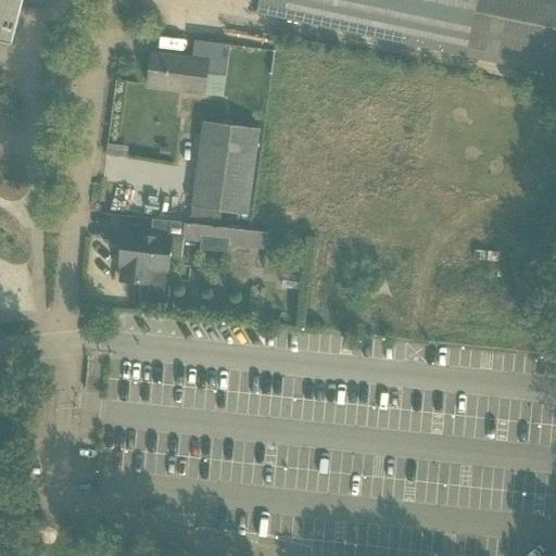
[(0,0),(0,40),(12,45),(22,8),(22,4),(23,0),(0,0)]
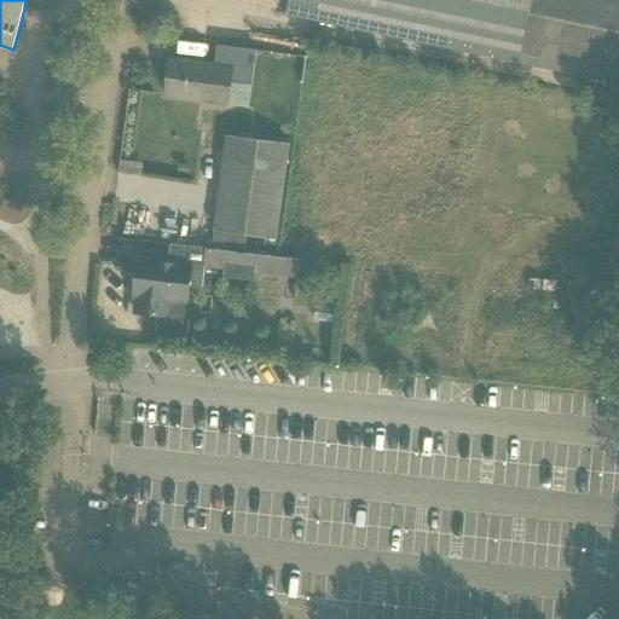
[(618,0),(291,0),(289,15),(614,84),(618,58),(618,0)]
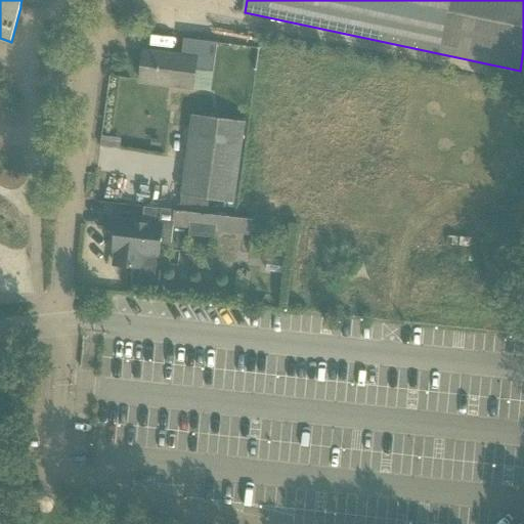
[(144,50),(140,82),(191,89),(192,77),(193,69),(213,72),(217,43),(184,39),(181,55),(144,50)]
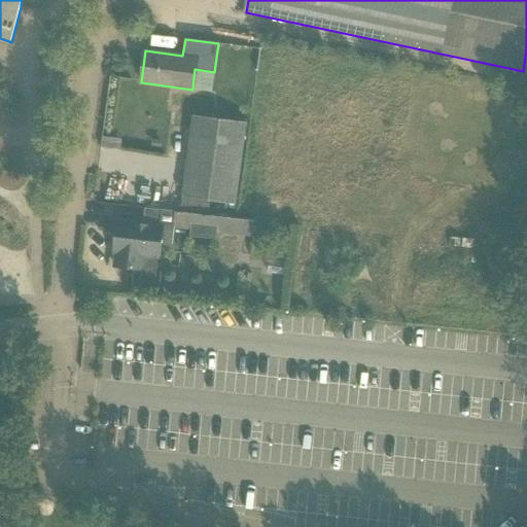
[(195,115),(191,136),(182,197),(235,204),(246,124),(195,115)]
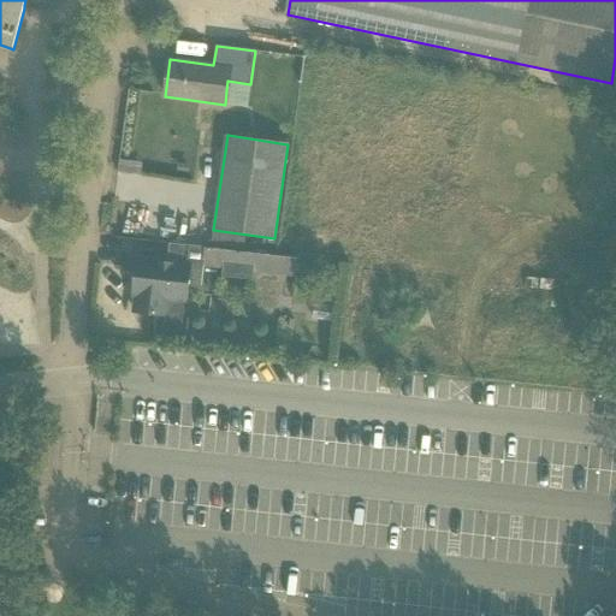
[(207,247),(207,248),(169,243),(167,262),(137,259),(134,295),(136,295),(134,312),(165,315),(167,298),(185,300),(188,285),(201,286),(202,266),(296,278),(300,259),(207,247)]
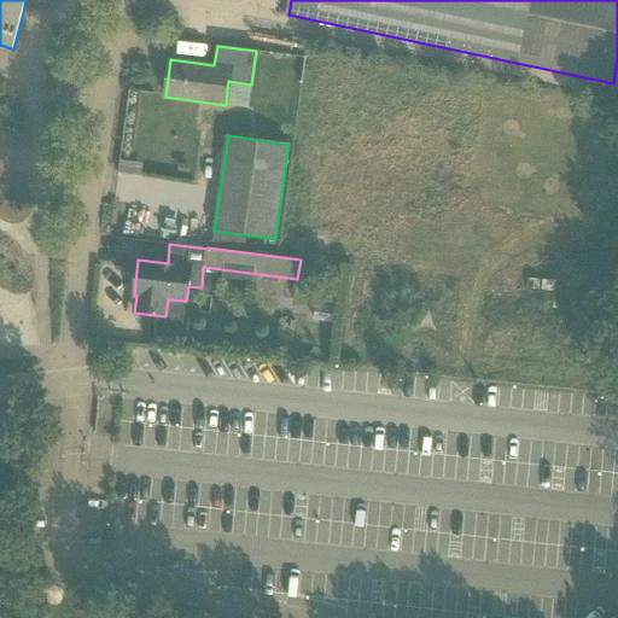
[(103,289),(124,287),(124,266),(101,266),(103,289)]
